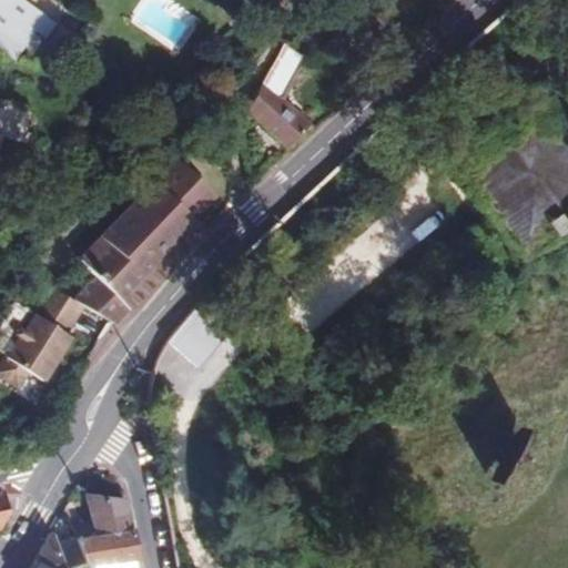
[(0,0),(0,49),(17,60),(50,14),(30,0),(0,0)]
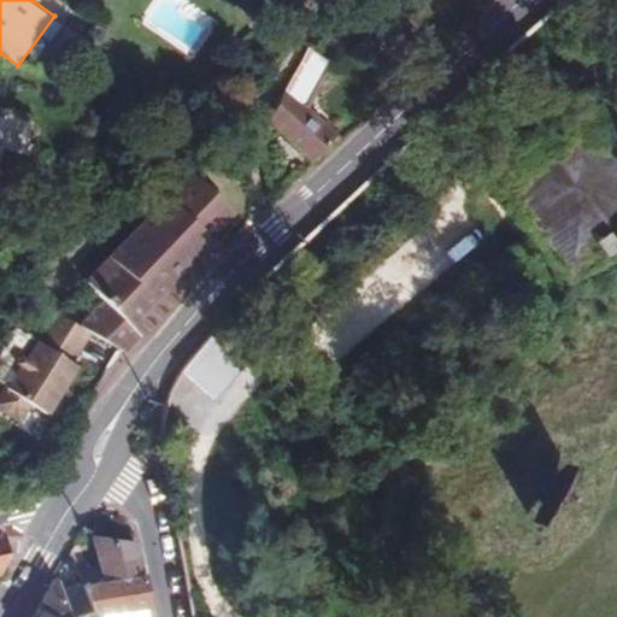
[(342,142),(340,141),(304,105),(330,56),(311,46),(270,122),(316,168),(342,142)]
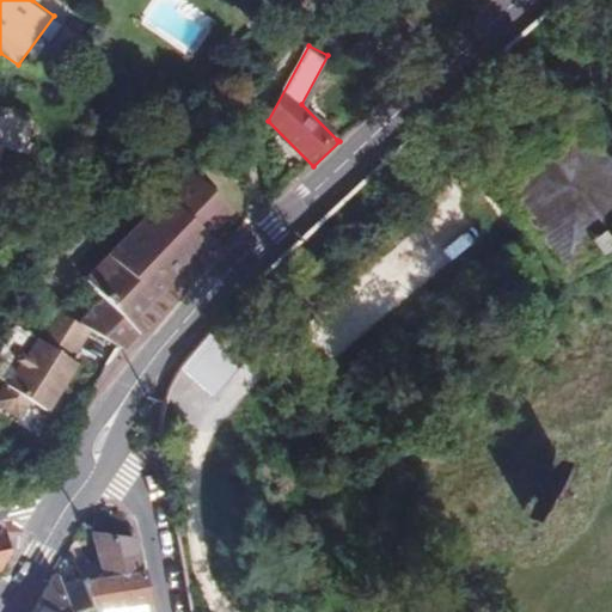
[(611,140),(581,98),(481,170),(532,239),(515,251),(538,281),(555,270),(562,281),(598,257),(605,267),(611,261),(611,140)]
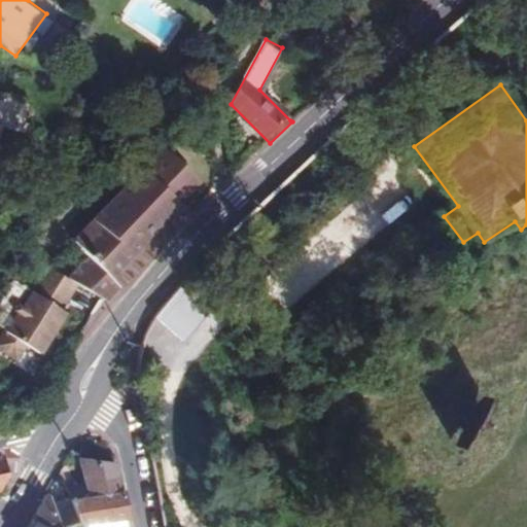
[(0,128),(22,133),(28,98),(0,93),(0,128)]
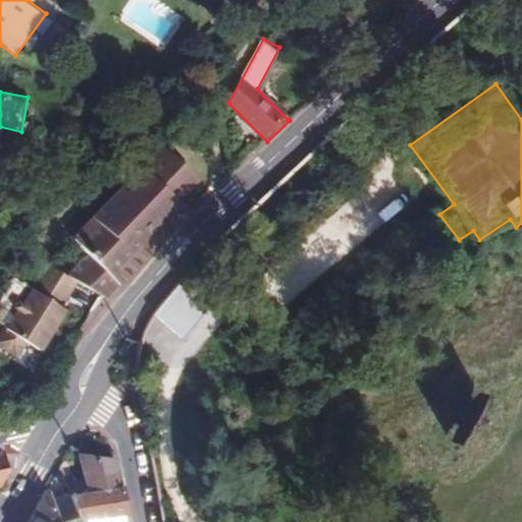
[(93,254),(70,274),(110,297),(122,284),(93,254)]
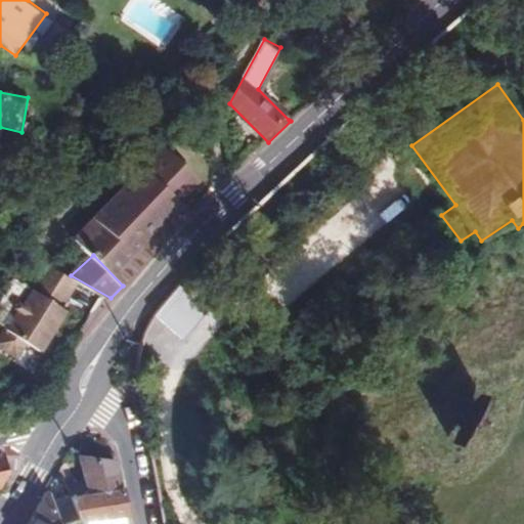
[(29,374),(42,360),(29,346),(14,359),(29,374)]
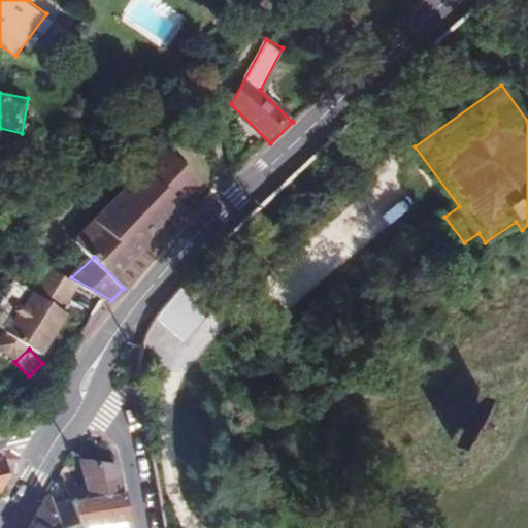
[(3,461),(0,461),(0,494),(1,494),(10,479),(3,461)]
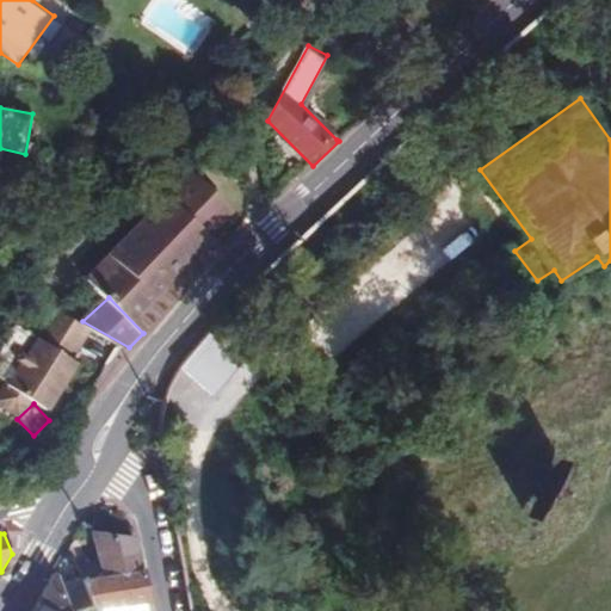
[(106,580),(144,572),(139,542),(97,535),(99,545),(106,580)]
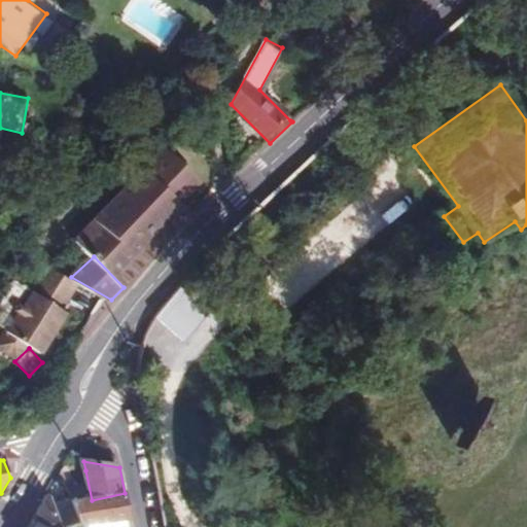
[(81,526),(105,526),(130,522),(125,493),(92,500),(85,470),(79,471),(80,482),(68,484),(72,496),(81,523),(81,526)]
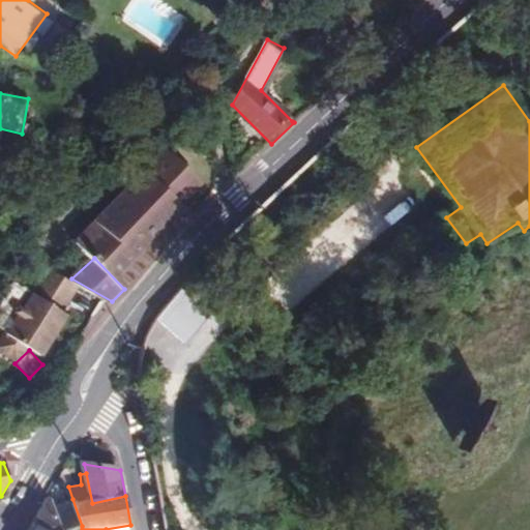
[(82,529),(82,526),(66,529),(59,529),(52,505),(50,499),(32,529),(82,529)]
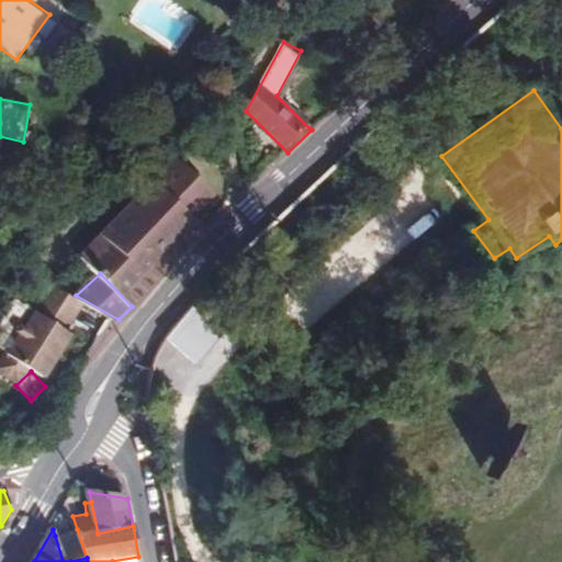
[(63,561),(70,561),(87,558),(77,529),(55,536),(63,561)]
